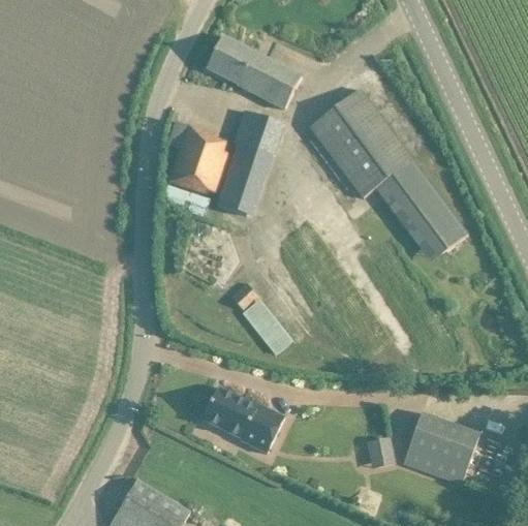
[(282,107),(300,74),(222,35),(206,67),(238,84),(237,85),(282,107)]
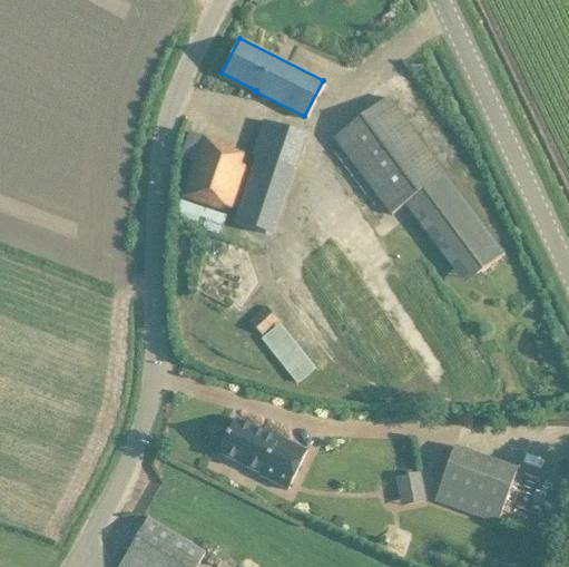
[(462,282),(502,252),(386,96),(333,136),(388,208),(401,198),(462,282)]
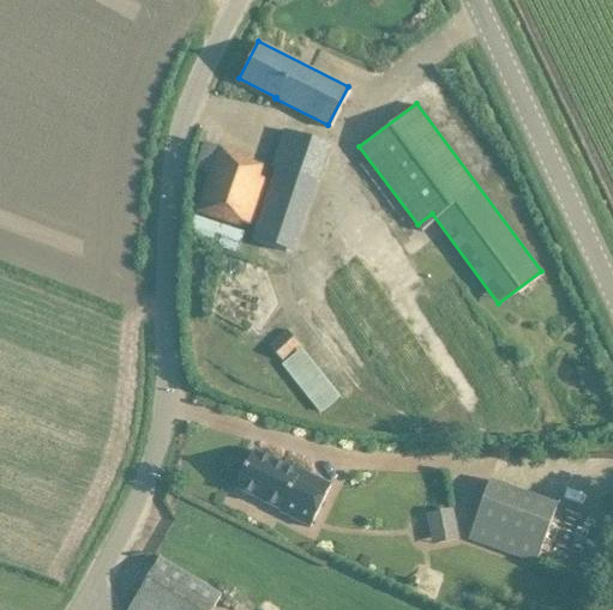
[(293,249),(328,143),(282,127),(275,151),(270,165),(275,167),(252,237),(293,249)]
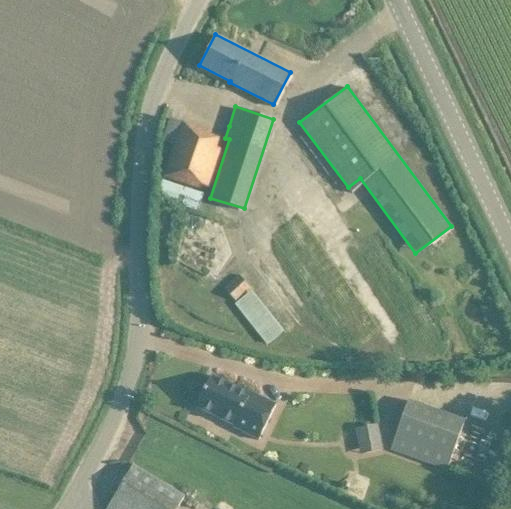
[(170,116),(162,139),(173,143),(162,175),(181,181),(200,187),(202,184),(210,187),(213,177),(223,147),(215,145),(202,141),(205,131),(206,128),(170,116)]
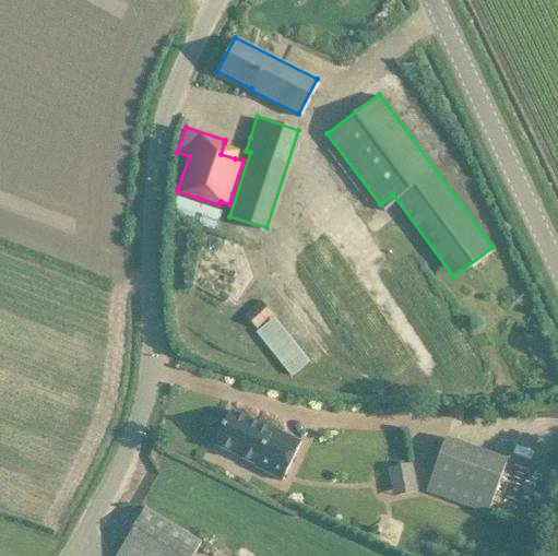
[(176,196),(170,215),(214,228),(220,209),(176,196)]
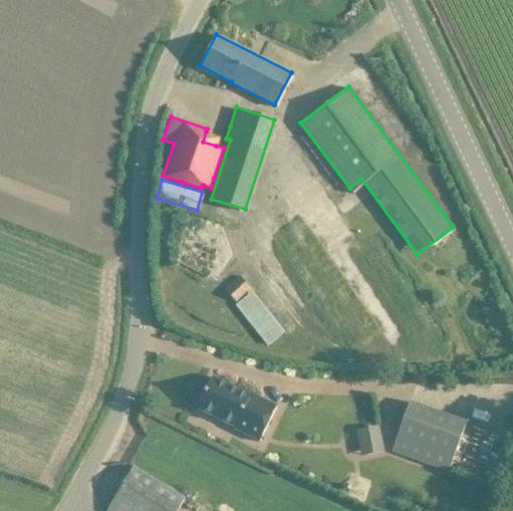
[(239,273),(225,287),(237,299),(250,286),(239,273)]
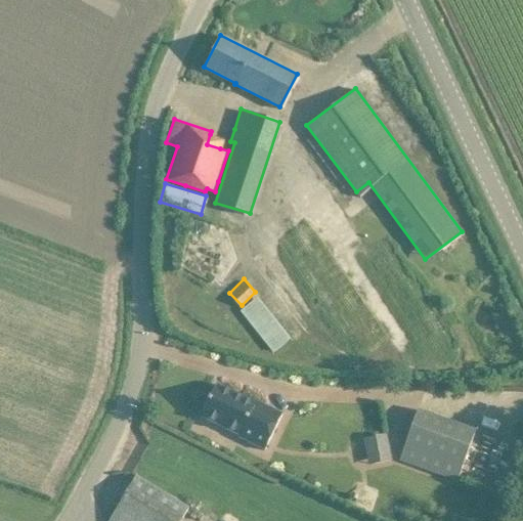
[(276,347),(293,335),(261,293),(245,305),(276,347)]
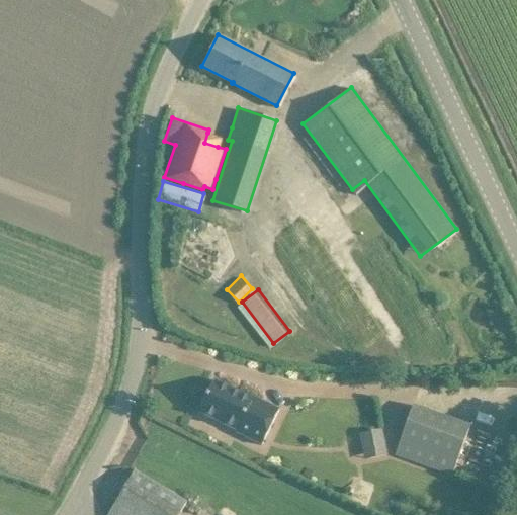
[(237,429),(236,430),(261,443),(278,408),(253,395),(252,397),(213,377),(198,410),(237,429)]
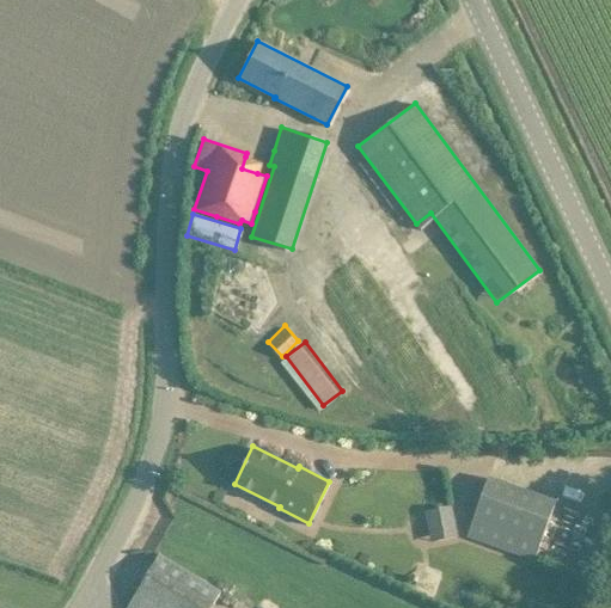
[(465,535),(532,559),(554,501),(487,476),(465,535)]
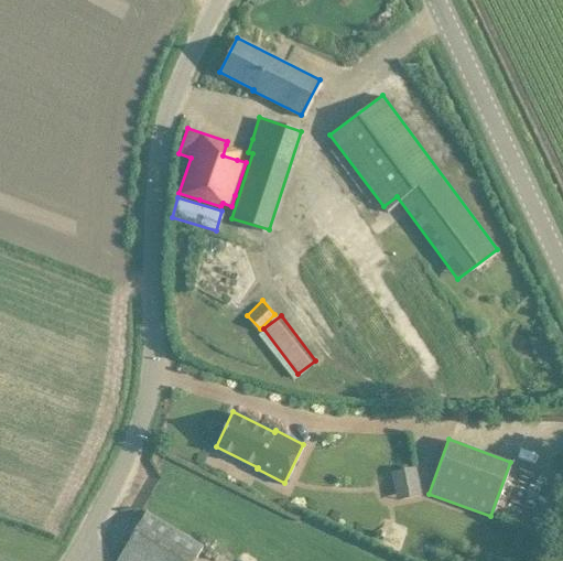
[(414,466),(392,471),(397,497),(419,493),(414,466)]
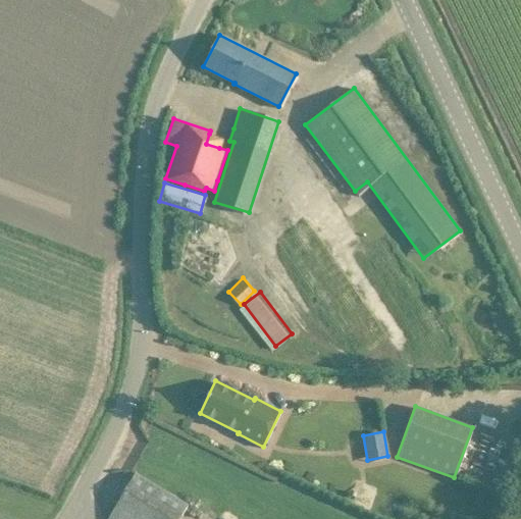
[(107,518),(178,518),(188,505),(136,473),(107,518)]
